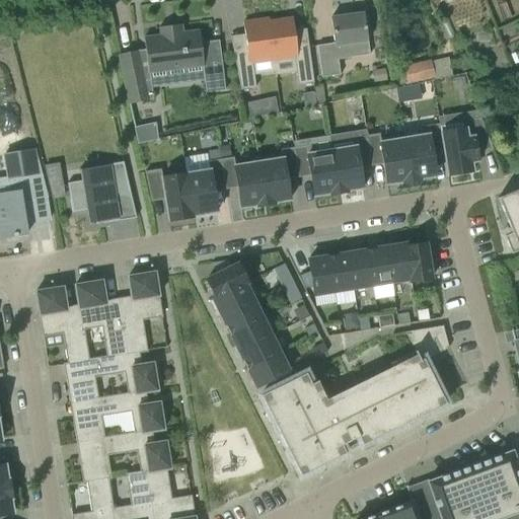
[(369,56),(363,13),(360,14),(359,10),(347,11),(348,15),(329,18),(334,44),(316,46),(320,77),(340,75),(337,60),(350,58),(350,52),(367,50),(368,56),(369,56)]
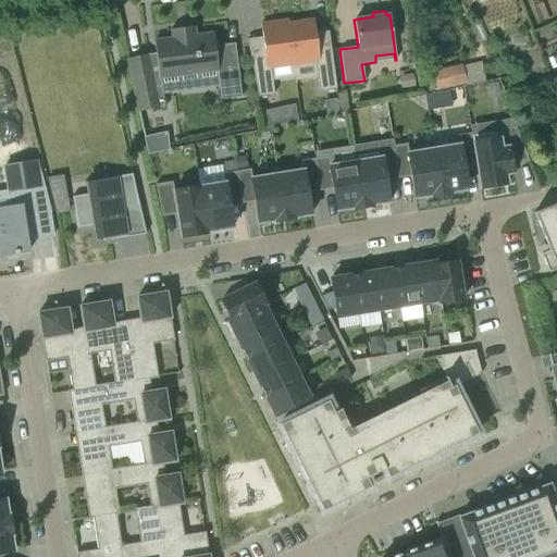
[(293,65),(287,21),(260,24),(261,37),(246,39),(258,96),(273,95),(270,65),(292,63),(292,65),(293,65)]
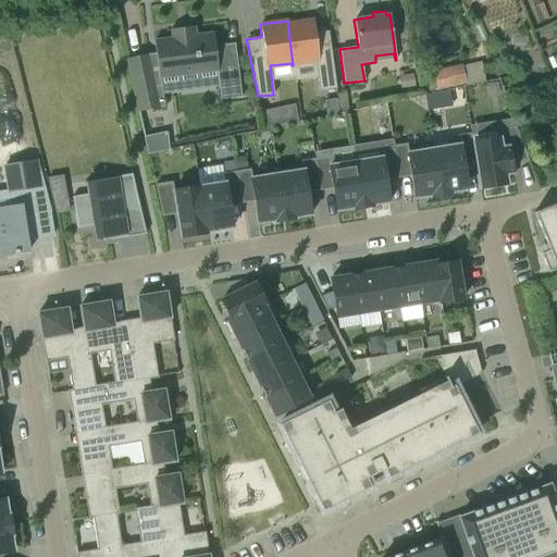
[(287,21),(293,65),(314,63),(319,91),(335,89),(327,32),(314,34),(313,21),(288,24),(287,21)]
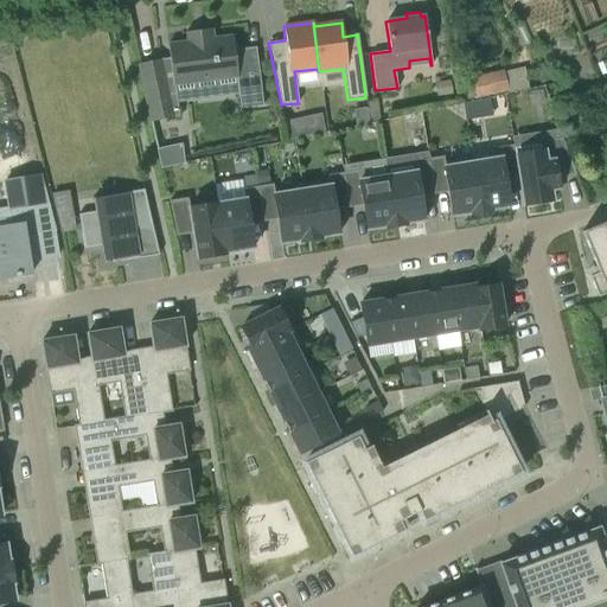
[(168,58),(161,59),(136,64),(149,122),(178,116),(173,85),(195,83),(196,91),(216,88),(216,81),(236,78),(240,109),(262,106),(255,48),(234,50),(231,36),(212,38),(211,29),(204,30),(192,31),(185,32),(186,42),(167,44),(168,58)]
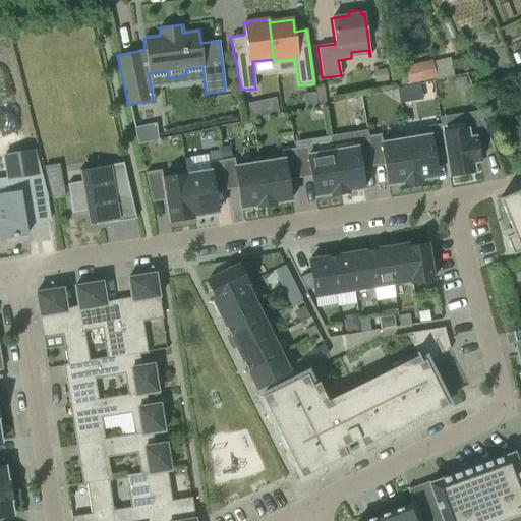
[(406,85),(453,75),(449,58),(431,61),(431,60),(402,66),(406,85)]
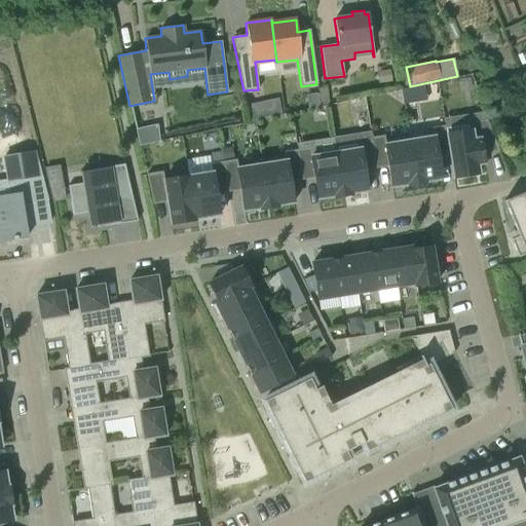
[(390,71),(376,73),(378,84),(391,82),(390,71)]
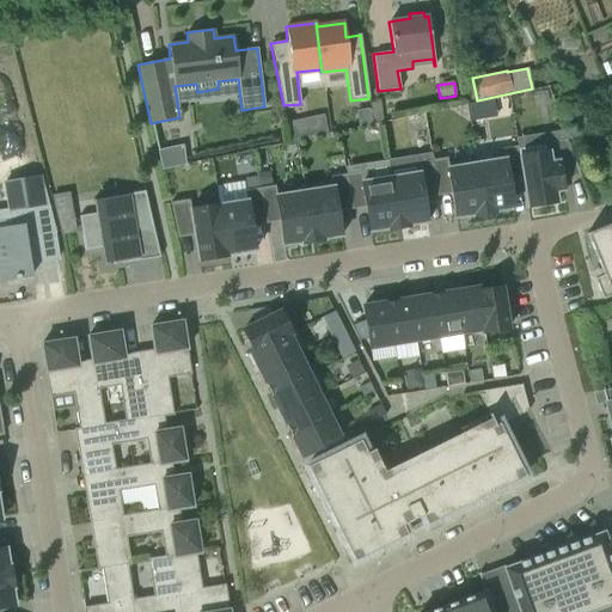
[(371,110),(356,111),(359,127),(372,124),(371,110)]
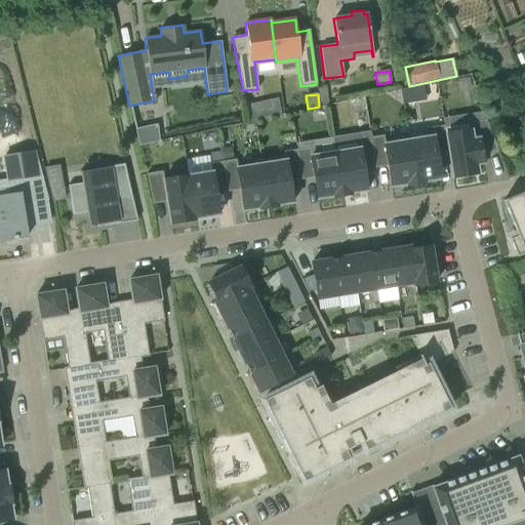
[(259,103),(246,106),(249,121),(263,119),(259,103)]
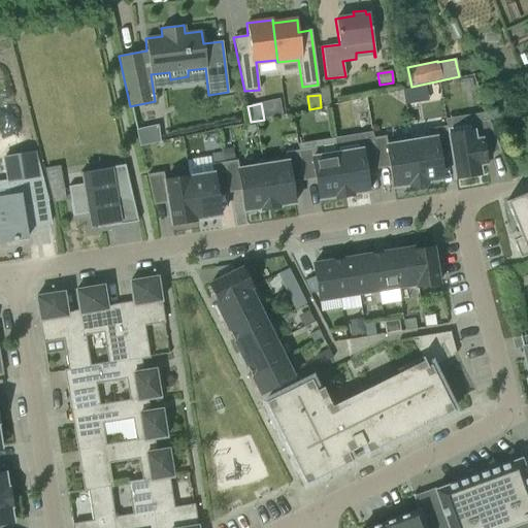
[(447,127),(439,128),(443,152),(450,151),(455,178),(480,174),(479,166),(485,165),(483,149),(497,146),(488,120),(468,123),(469,131),(448,135),(447,127)]
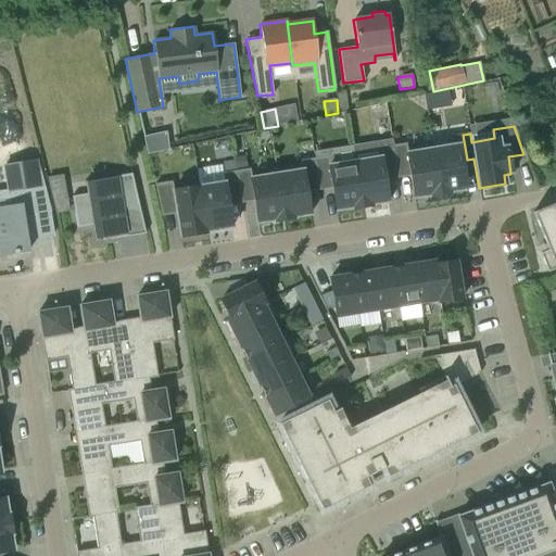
[(142,137),(147,154),(167,150),(166,131),(142,137)]
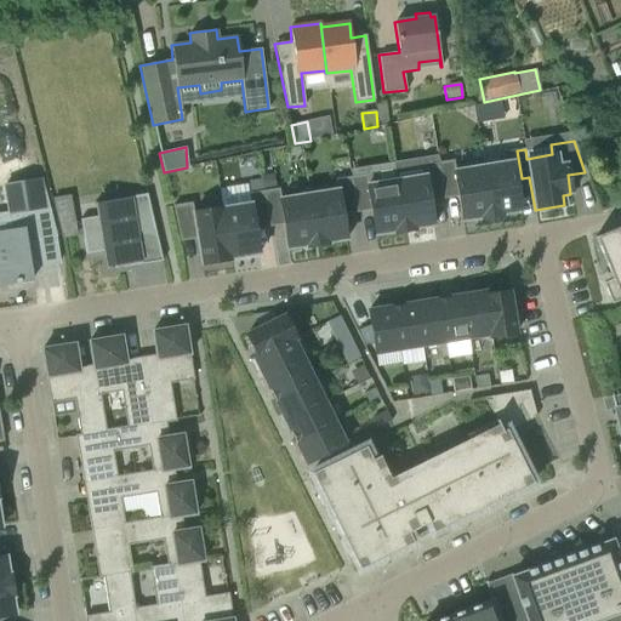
[(511,161),(483,166),(491,217),(502,216),(502,215),(520,211),(514,180),(522,178),(517,151),(510,152),(511,161)]
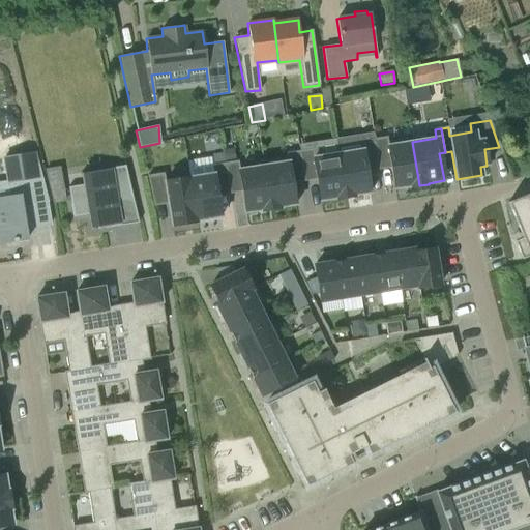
[(370,193),(364,166),(377,164),(374,139),(361,141),(360,136),(335,140),(337,153),(345,198),(355,196),(354,195),(370,193)]
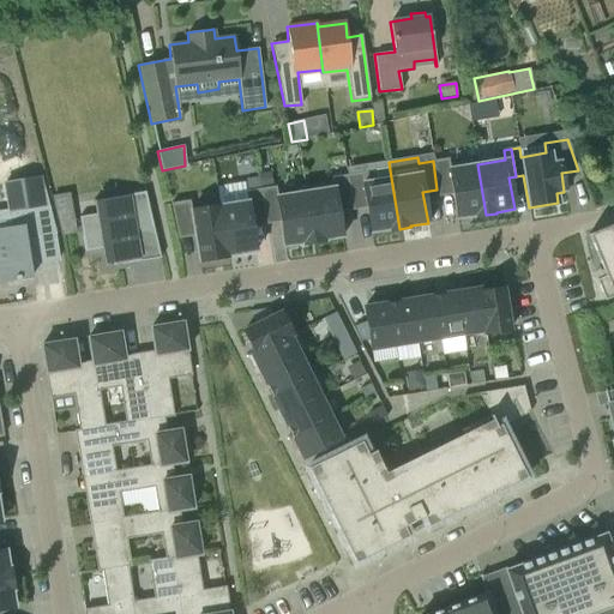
[(447,158),(433,161),(437,190),(451,187),(456,218),(474,216),(474,217),(486,215),(477,164),(449,168),(447,158)]
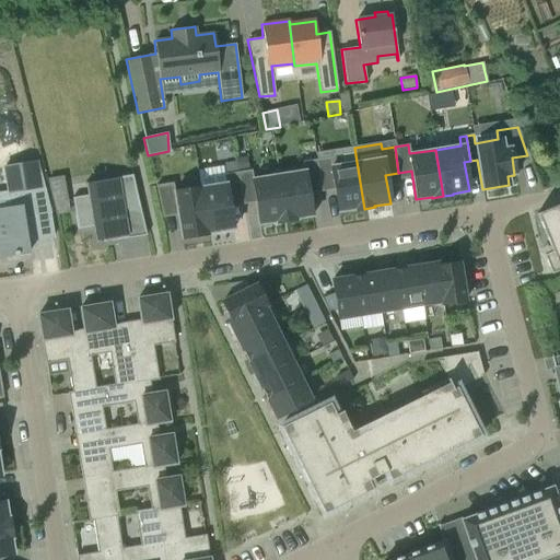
[(364,209),(357,162),(342,164),(339,156),(316,160),(319,185),(333,184),(338,212),(353,210),(364,209)]
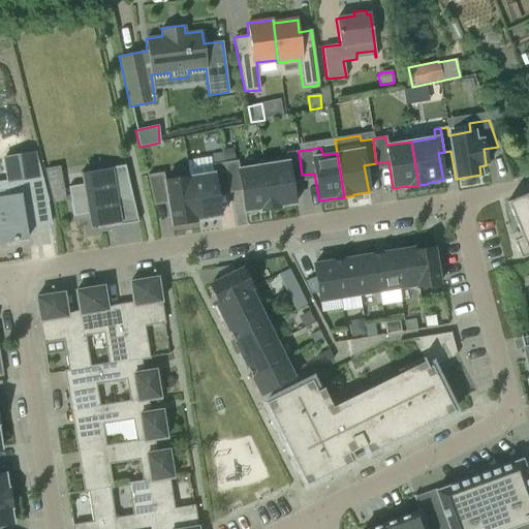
[(232,149),(222,150),(222,153),(224,163),(235,161),(232,149)]
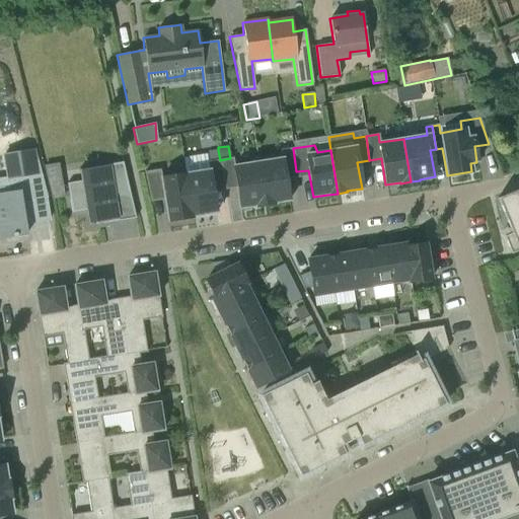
[(282,158),(257,162),(265,205),(275,204),(275,203),(289,201),(284,173),(296,171),(293,148),(280,150),(282,158)]
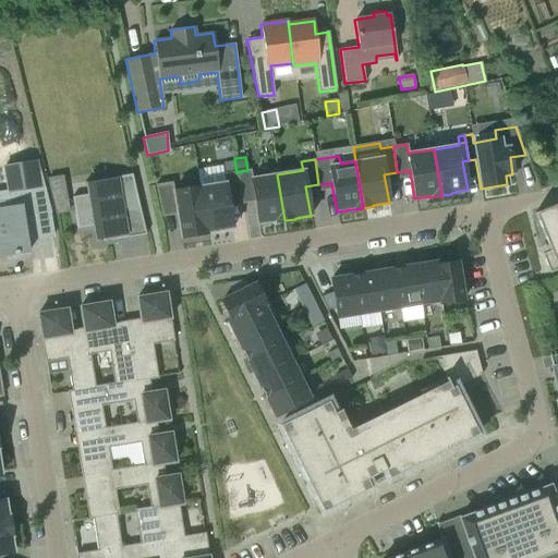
[(234,161),(222,164),(223,174),(237,172),(234,161)]
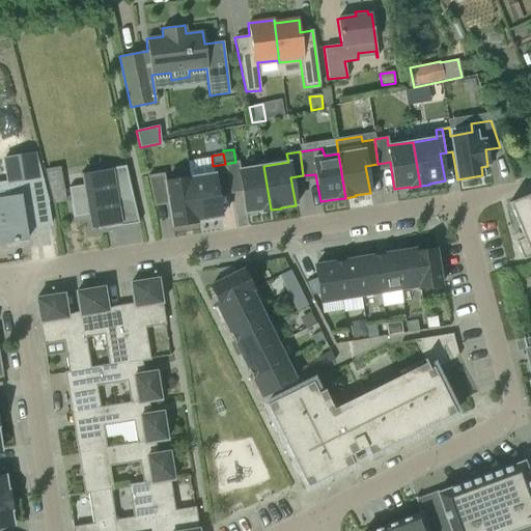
[(11,199),(0,200),(0,246),(27,242),(22,208),(49,204),(36,156),(5,160),(11,199)]
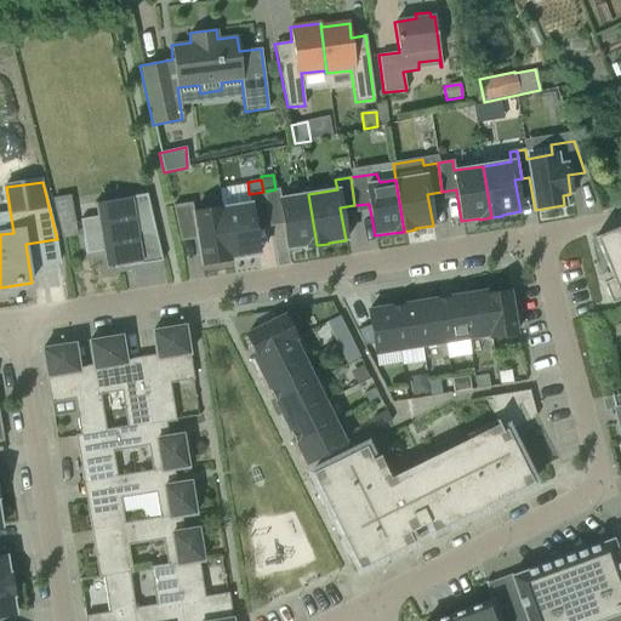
[(275,189),(263,192),(268,220),(281,217),(288,249),(305,246),(305,248),(317,245),(308,194),(280,199),(278,189),(275,189)]
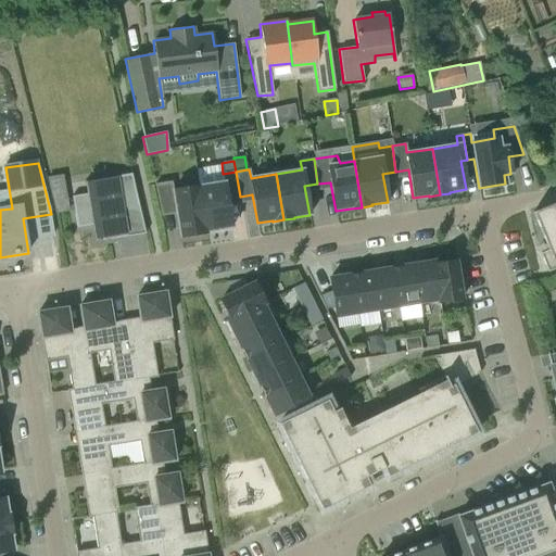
[(224,182),(198,187),(206,231),(231,227),(227,199),(240,197),(236,172),(223,174),(222,174),(224,182)]
